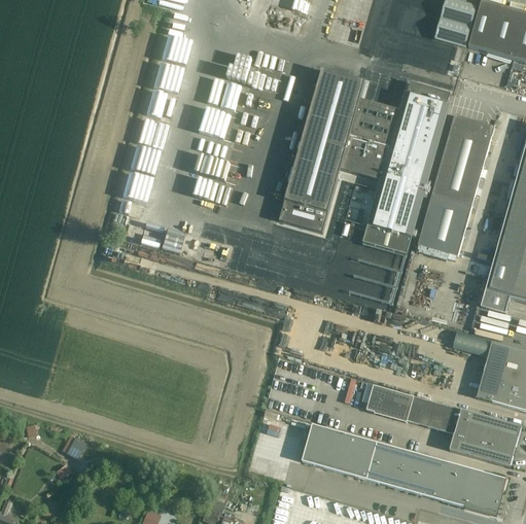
[(369,10),(371,0),(347,0),(346,4),(369,10)]
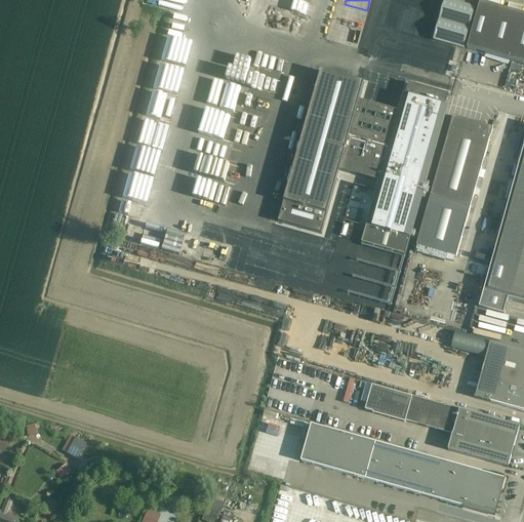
[(464,47),(476,5),(457,0),(442,0),(432,38),(464,47)]
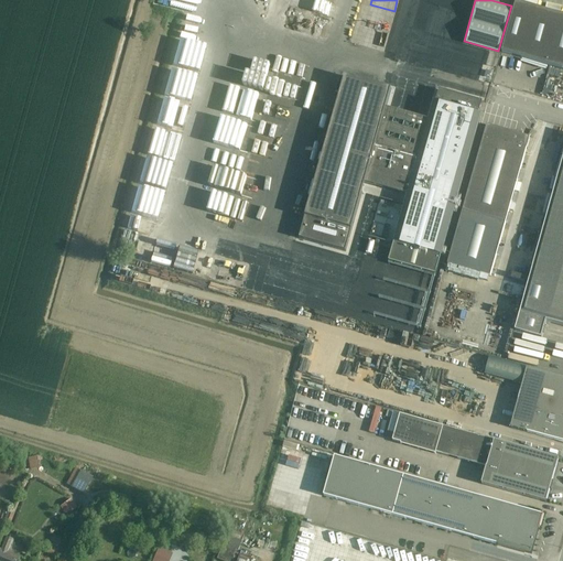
[(539,60),(553,10),(518,0),(515,0),(500,49),(539,60)]
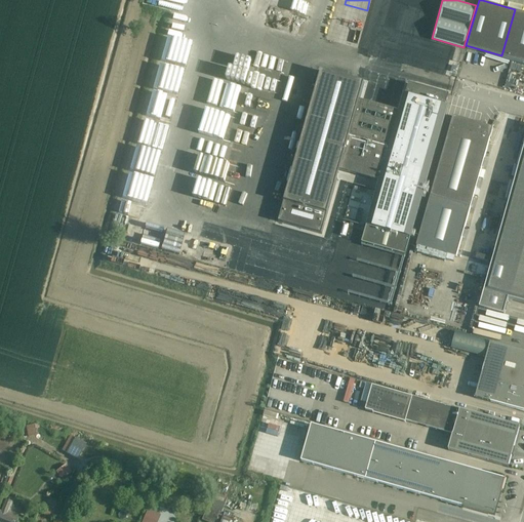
[(523,62),(523,11),(515,9),(501,55),(511,58),(523,62)]
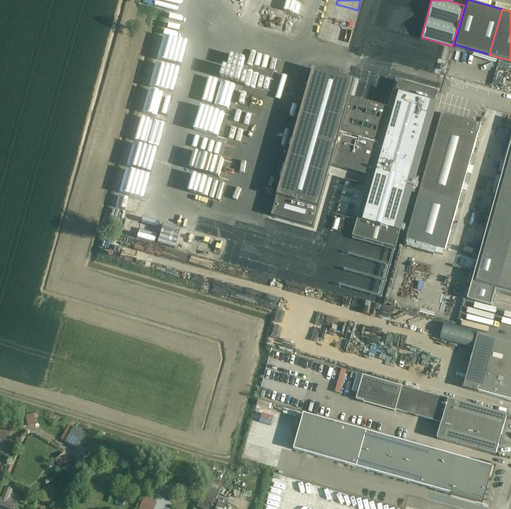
[(345,44),(353,15),(335,10),(327,39),(345,44)]
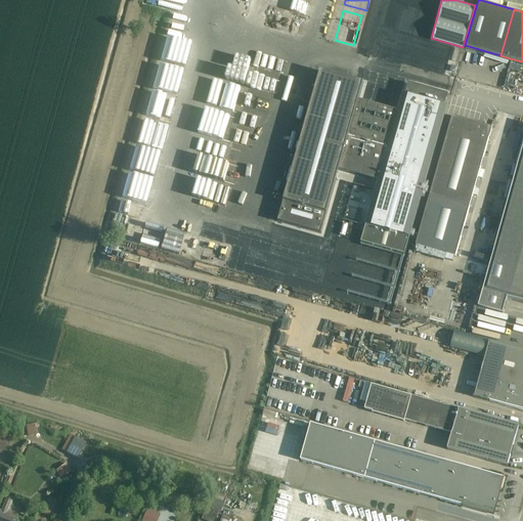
[(319,69),(276,219),(319,231),(338,168),(378,179),(360,240),(404,252),(445,104),(443,104),(446,92),(406,81),(403,93),(401,92),(387,143),(348,132),(362,80),(319,69)]
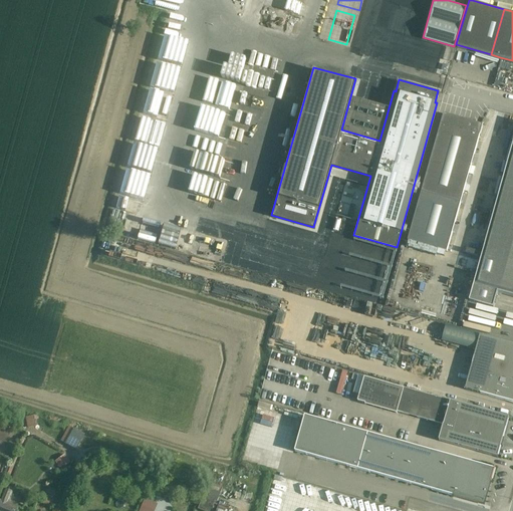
[(443,111),(407,239),(437,247),(446,250),(481,123),(443,111)]
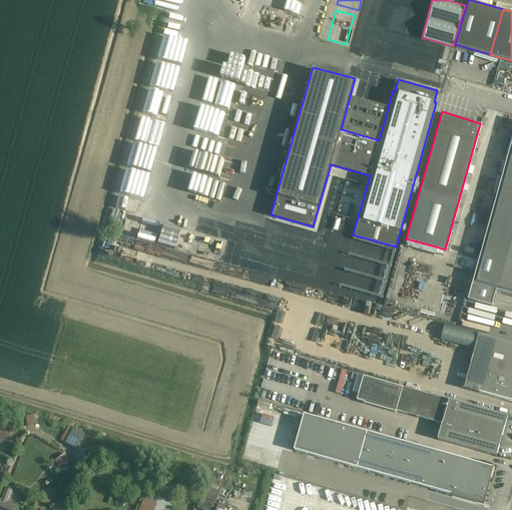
[(511,138),(467,299),(491,305),(493,297),(495,289),(511,294),(511,138)]
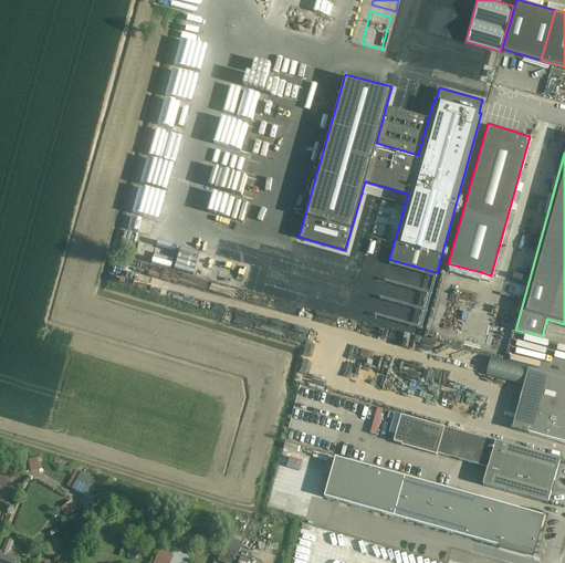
[(527,367),(527,366),(506,361),(490,356),(485,373),(523,383),(527,367)]
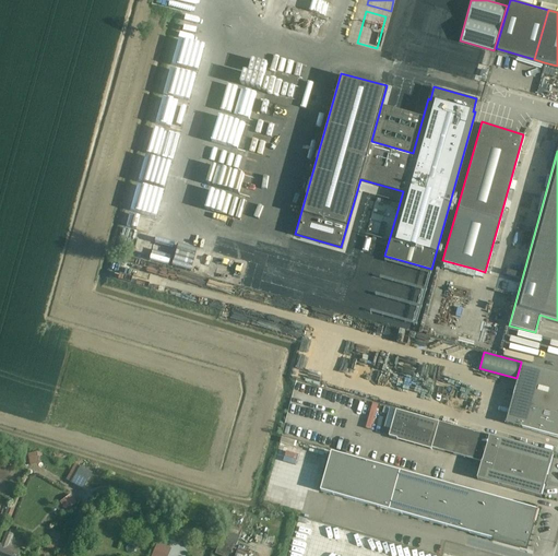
[(557,436),(557,373),(521,363),(517,378),(505,422),(557,436)]
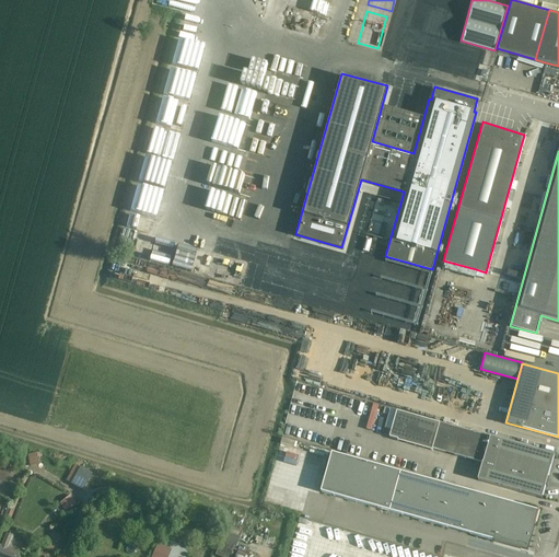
[(391,428),(388,434),(397,438),(397,439),(431,449),(431,448),(474,459),(480,461),(480,464),(477,477),(540,496),(551,455),(552,453),(502,439),(489,434),(489,436),(439,421),(396,409),(394,415),(391,428)]
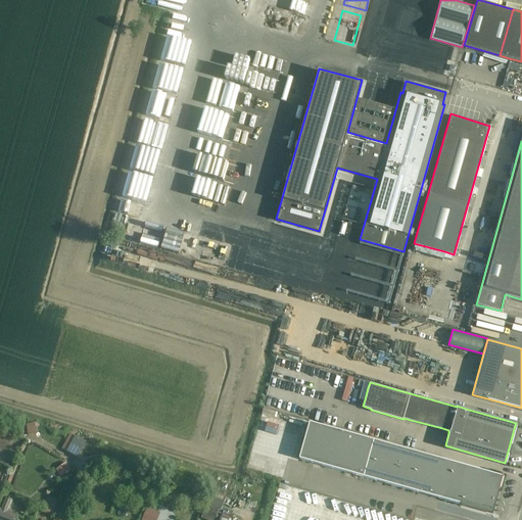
[(33,420),(25,422),(27,432),(34,430),(35,430),(34,424),(38,424),(37,422),(33,420)]
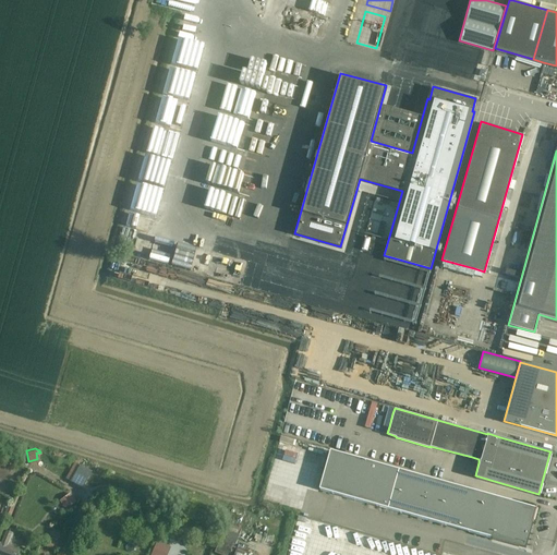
[(525,546),(532,522),(531,522),(533,515),(535,507),(330,449),(319,487),(489,535),(489,537),(525,546)]
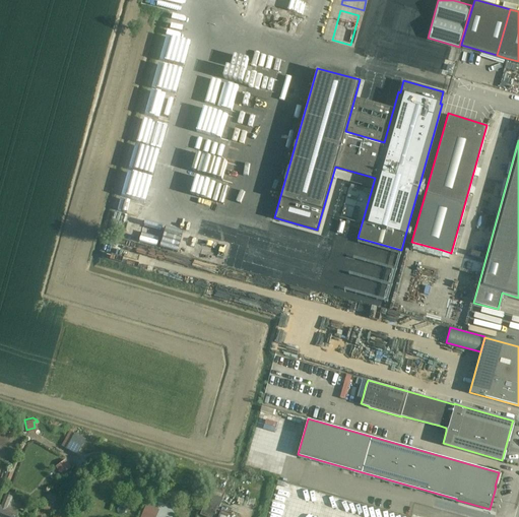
[(67,429),(59,444),(64,446),(72,431),(67,429)]
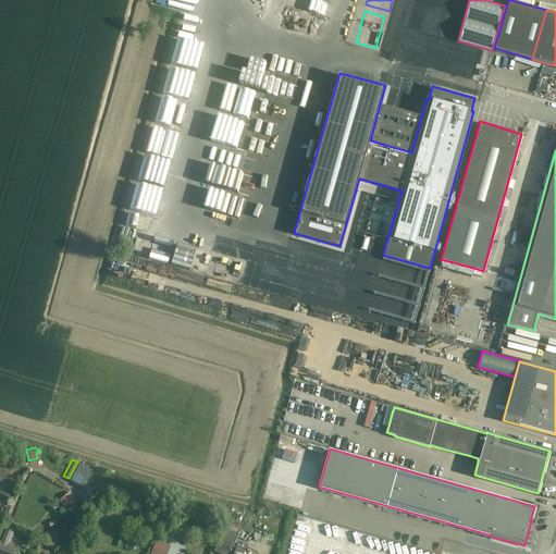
[(77,462),(69,478),(79,484),(88,468),(77,462)]
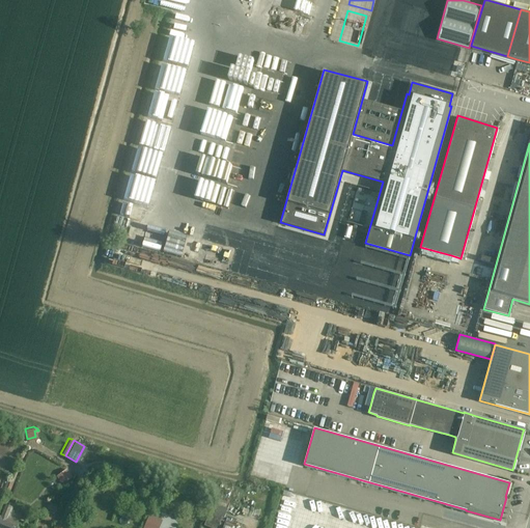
[(60,482),(71,474),(65,467),(55,474),(60,482)]
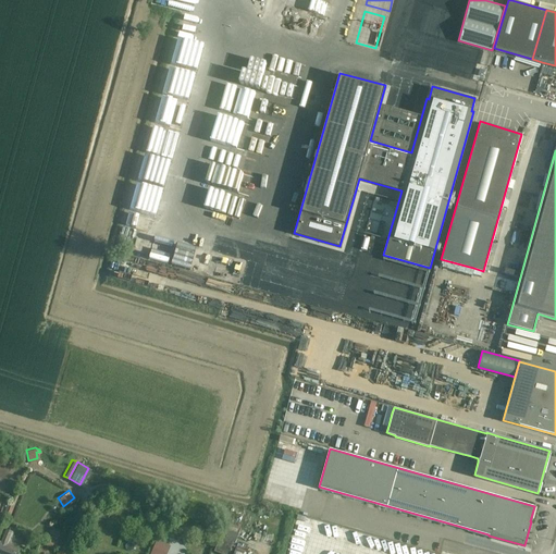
[(222,519),(220,526),(221,526),(236,532),(239,526),(222,519)]
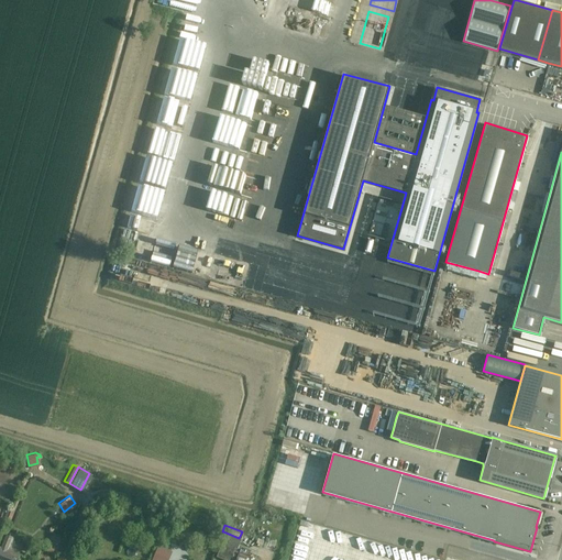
[(0,558),(3,559),(15,559),(17,559),(19,553),(9,549),(13,539),(2,535),(0,540),(0,558)]
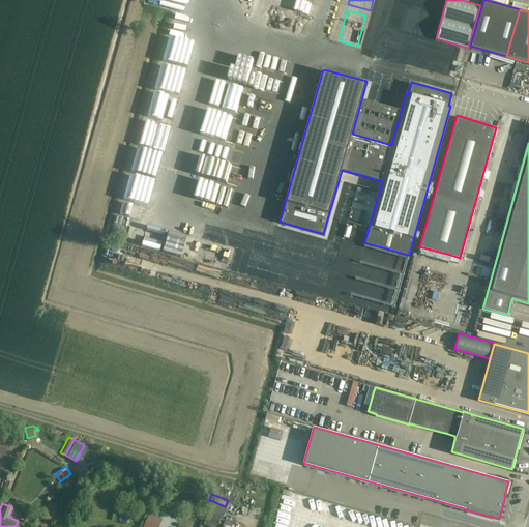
[(207,509),(202,523),(212,526),(213,526),(218,515),(207,509)]
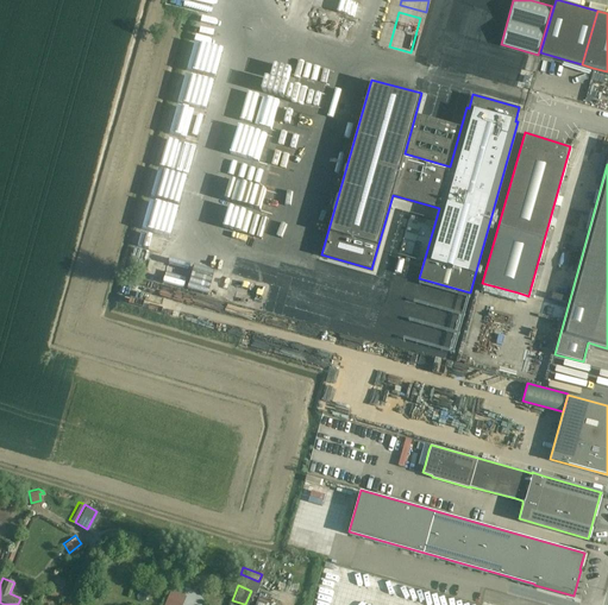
[(51,586),(48,593),(57,597),(61,590),(51,586)]
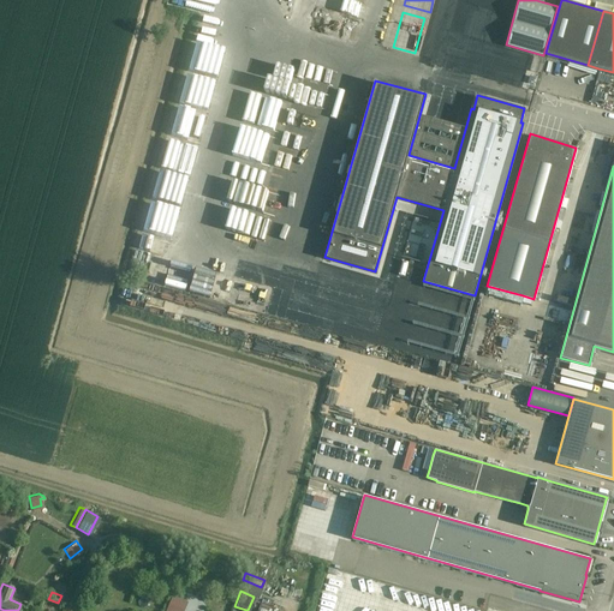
[(171,594),(162,610),(180,610),(186,600),(171,594)]
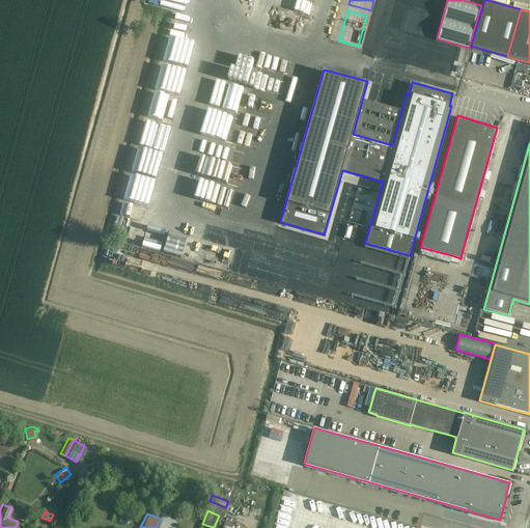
[(224,519),(221,527),(222,527),(236,527),(234,527),(235,524),(224,519)]
